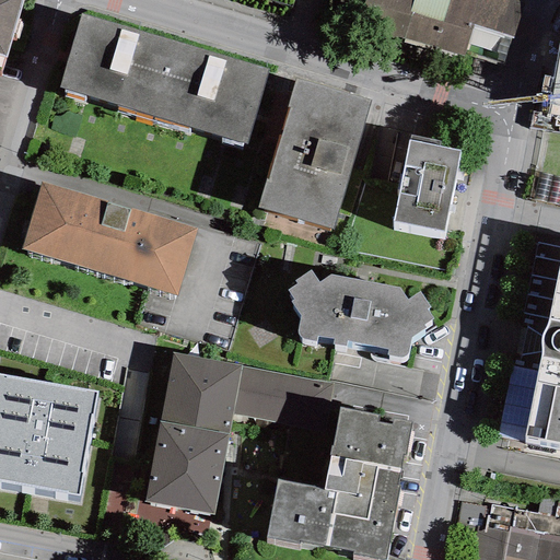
[(23,0),(0,0),(0,56),(7,58),(23,0)]
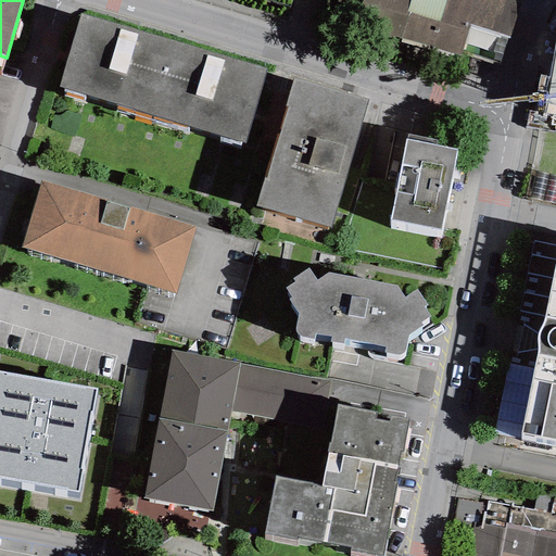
[(336,0),(331,15),(460,55),(470,25),(478,0),(336,0)]
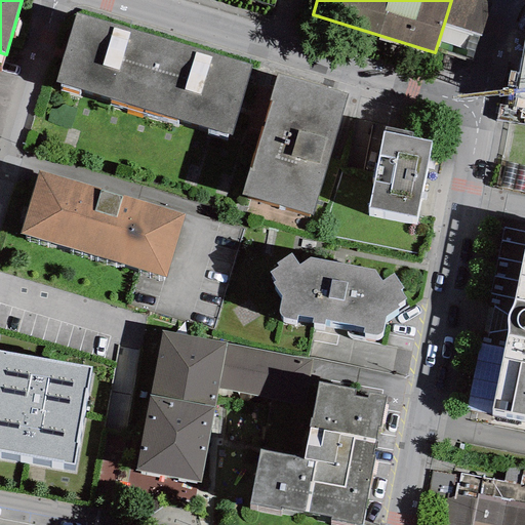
[(490,2),(483,0),(451,0),(444,24),(481,35),(490,2)]
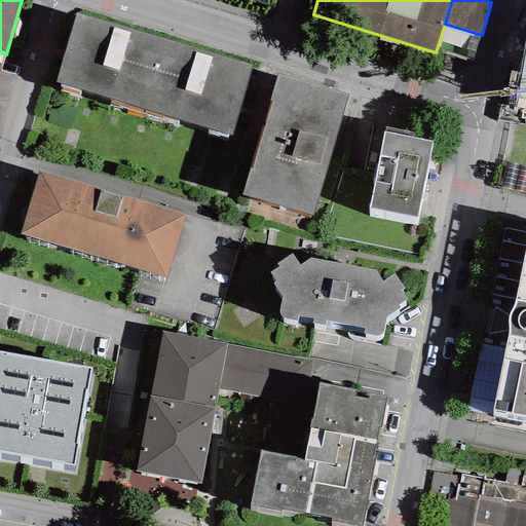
[(55,83),(143,110),(164,40),(77,13),(55,83)]
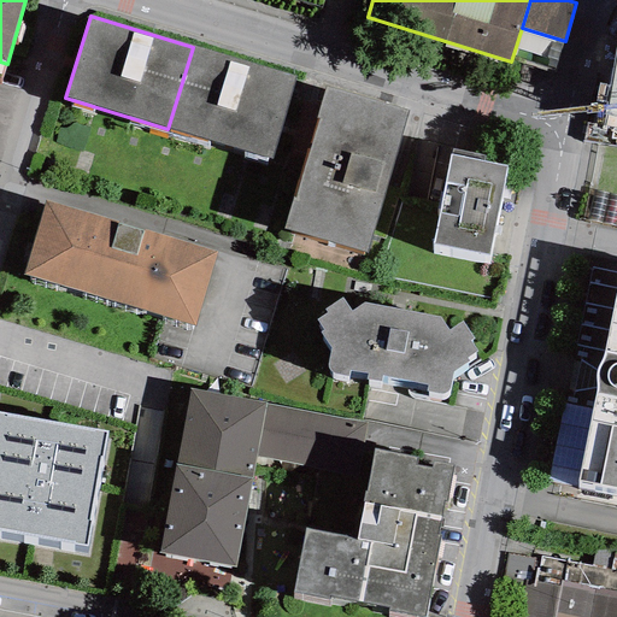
[(616,41),(605,110),(616,111),(616,41)]
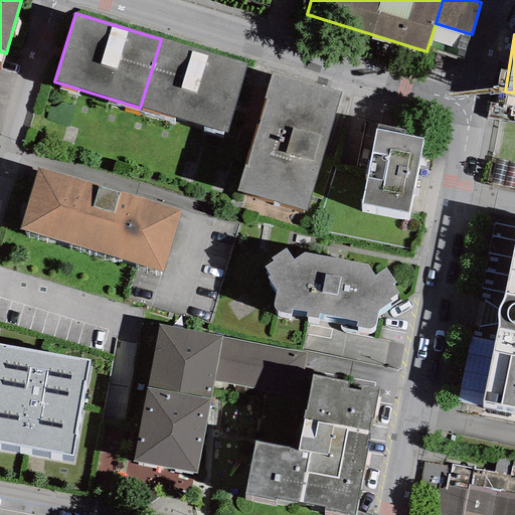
[(246,65),(161,39),(140,108),(225,134),(246,65)]
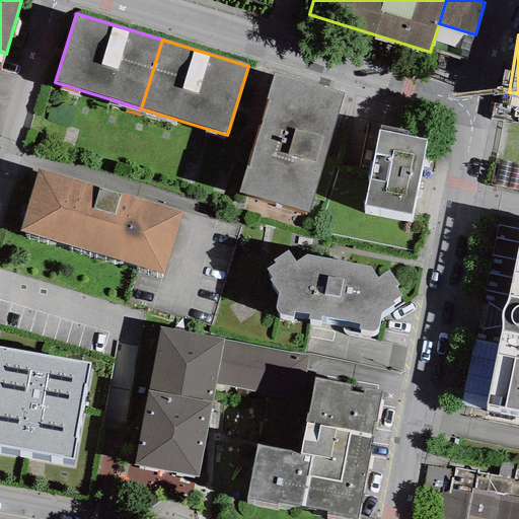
[(344,92),(274,72),(266,99),(268,99),(248,166),(246,165),(238,193),(308,213),(344,92)]
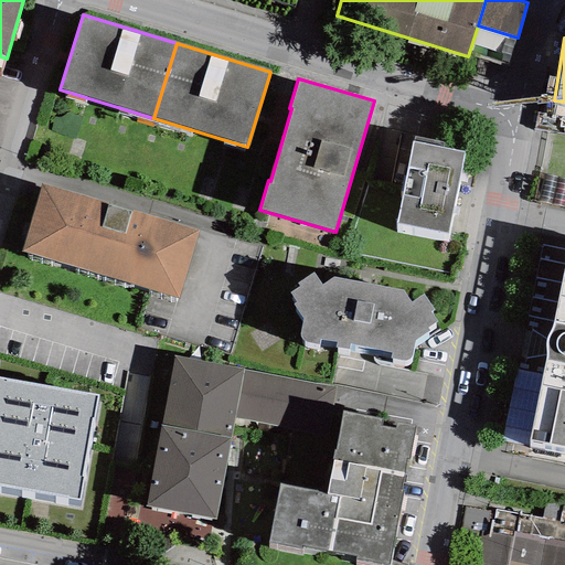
[(414,142),(412,142),(396,224),(449,234),(465,152),(443,148),(444,142),(415,137),(414,142)]
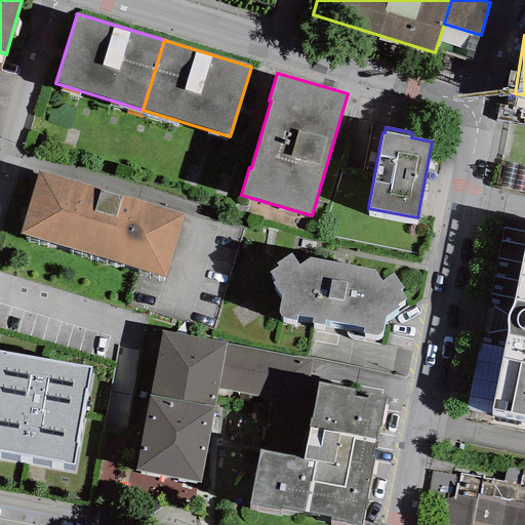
[(185,214),(38,170),(18,234),(166,278),(185,214)]
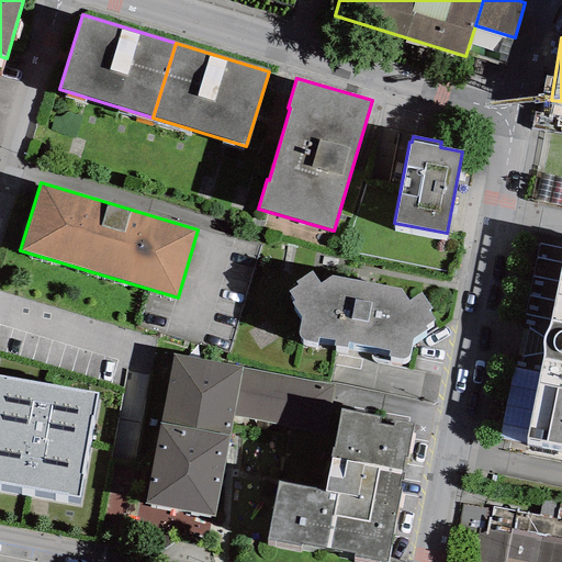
[(561,257),(547,330),(542,338),(542,345),(543,353),(528,437),(561,444),(561,257)]
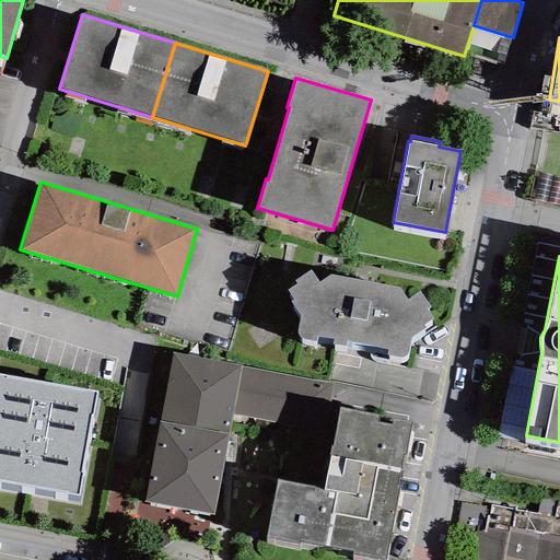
[(398,288),(330,275),(318,282),(311,270),(294,281),(296,284),(287,291),(293,300),(290,302),(300,317),(298,331),(298,335),(299,337),(302,339),(316,341),(317,336),(334,338),(333,345),(345,347),(346,340),(388,349),(386,356),(401,359),(405,358),(407,356),(408,352),(411,338),(426,328),(423,325),(432,318),(427,310),(430,307),(419,292),(407,300),(398,288)]
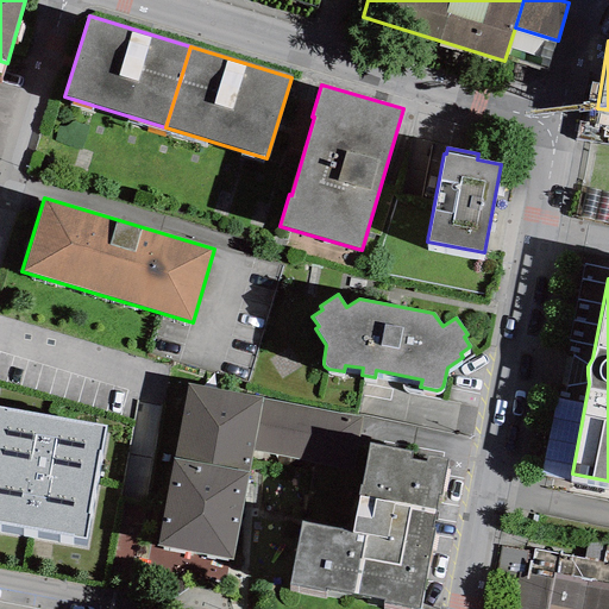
[(363,416),(187,384),(156,546),(232,560),(252,451),(353,470),(363,416)]
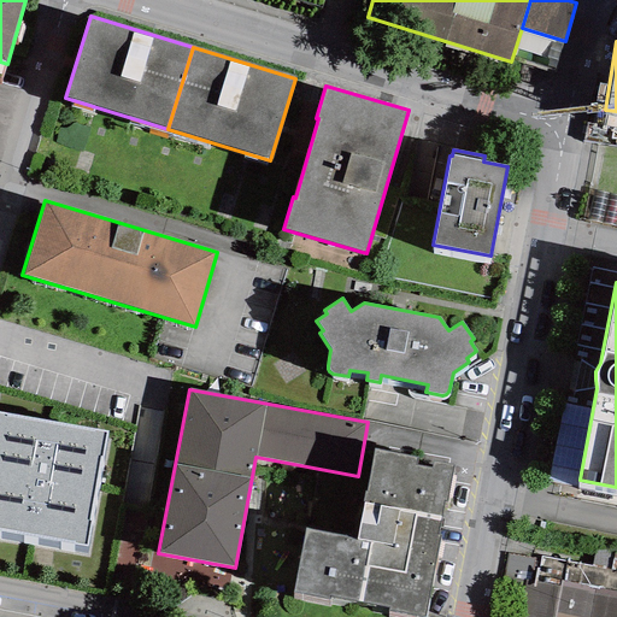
[(146,451),(158,453),(169,409),(145,403),(127,476),(139,479),(146,451)]
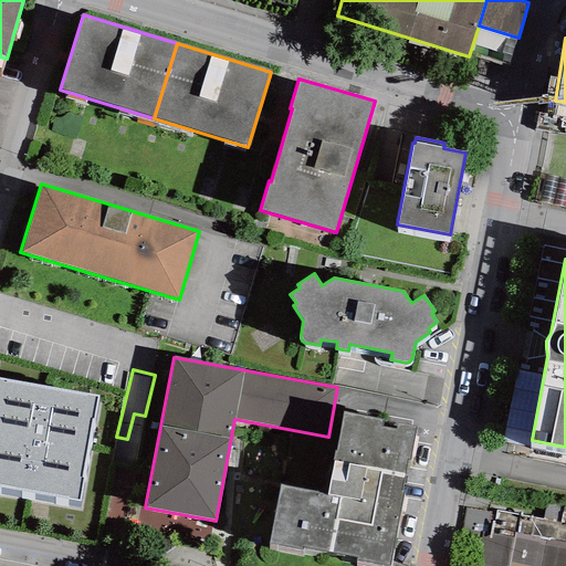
[(100,394),(0,376),(0,486),(81,501),(100,394)]
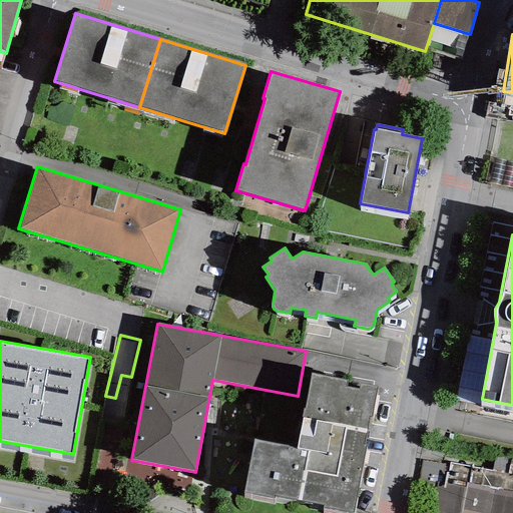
[(346,381),(311,374),(297,447),(252,439),(242,492),(275,498),(275,497),(323,505),(323,508),(349,512),(353,512),(376,386),(360,383),(359,388),(345,386),(346,381)]
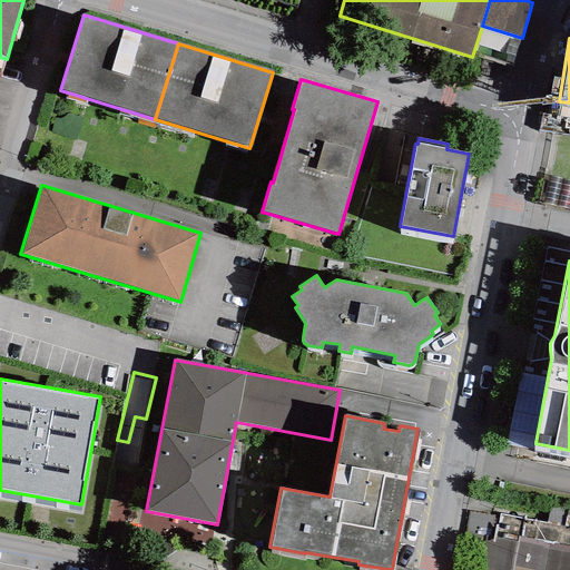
[(543,569),(549,543),(519,537),(518,542),(511,569),(543,569)]
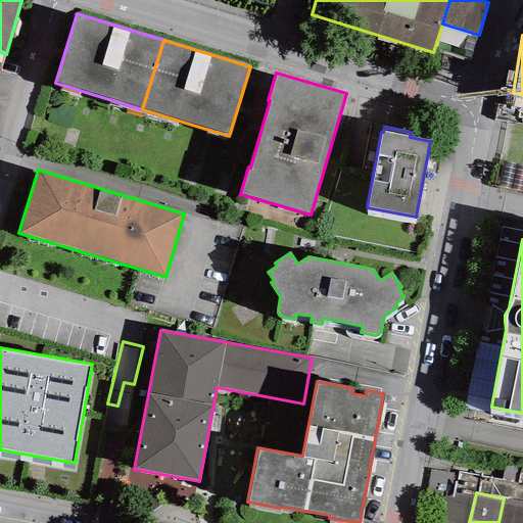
[(469,522),(475,497),(454,493),(452,505),(447,522),(469,522)]
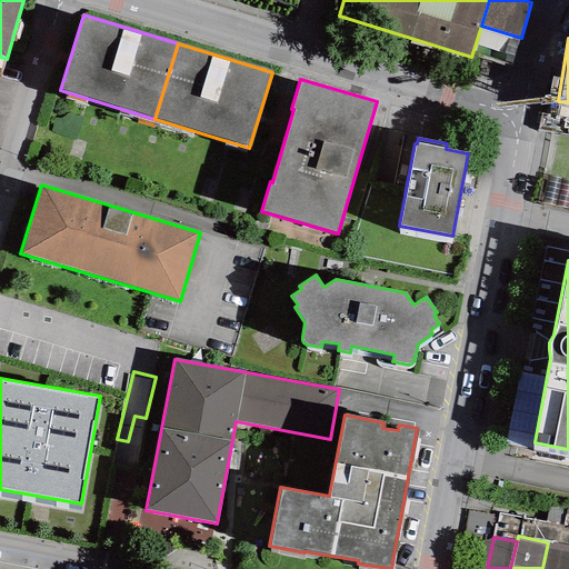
[(568,568),(568,546),(548,542),(542,568),(568,568)]
